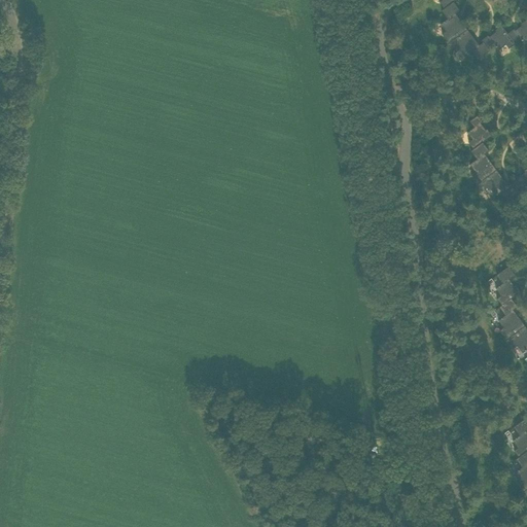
[(443,0),(440,3),(444,9),(453,2),(456,0),(443,0)]
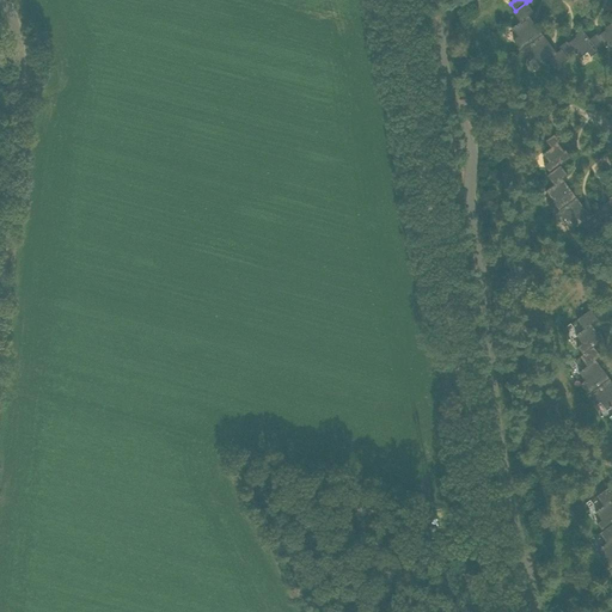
[(518,49),(519,51),(543,35),(532,20),(530,22),(527,18),(533,12),(526,2),(515,11),(513,13),(520,23),(512,29),(518,37),(513,41),(519,48),(518,49)]
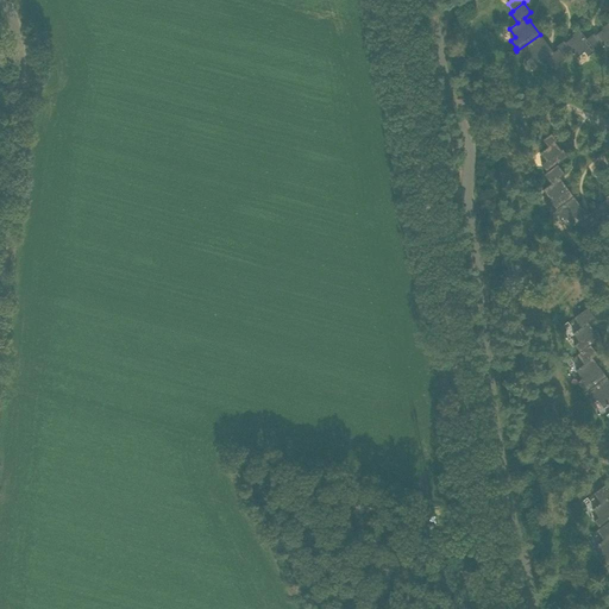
[(594,33),(586,39),(592,48),(600,43),(606,51),(608,48),(608,22),(608,23),(602,27),(604,31),(596,37),(594,33)]
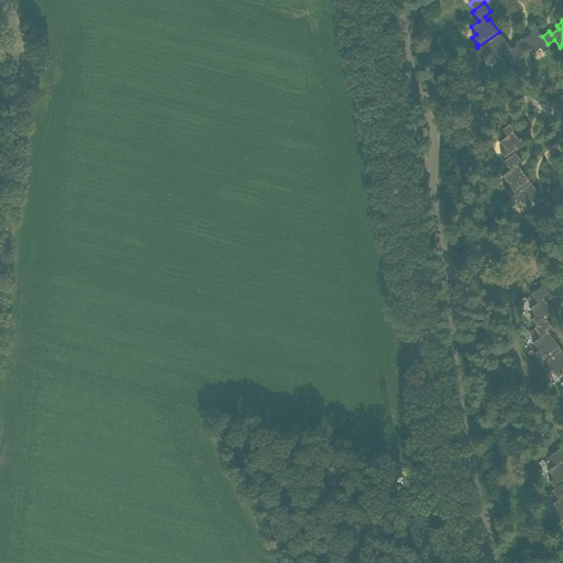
[(515,43),(516,45),(520,51),(527,46),(532,54),(540,48),(543,52),(550,47),(548,44),(542,36),(536,28),(528,33),(531,35),(523,41),(521,37),(515,43)]
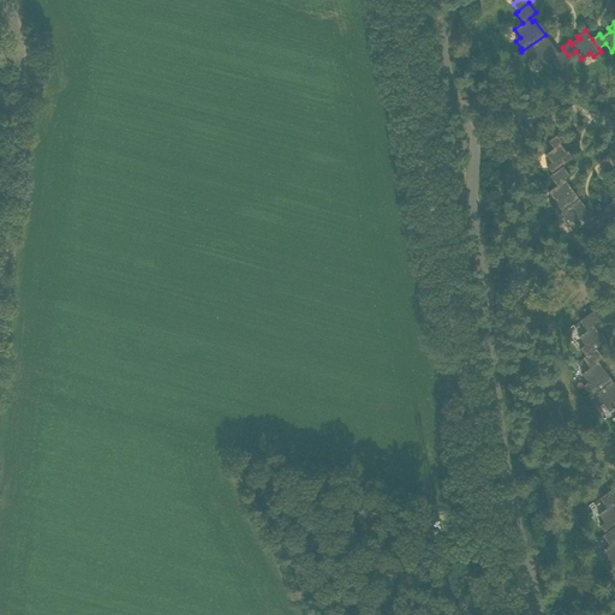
[(545,35),(521,52),(524,55),(525,54),(531,61),(536,58),(542,66),(550,60),(557,70),(572,60),(568,55),(563,49),(557,54),(554,51),(556,49),(545,35)]
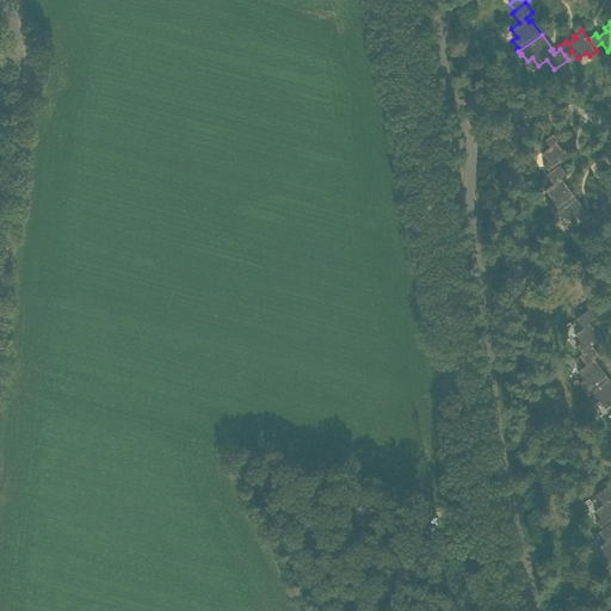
[(543,166),(549,173),(560,166),(571,158),(565,150),(561,153),(555,144),(559,142),(553,135),(544,141),(550,148),(542,154),(548,162),(543,166)]
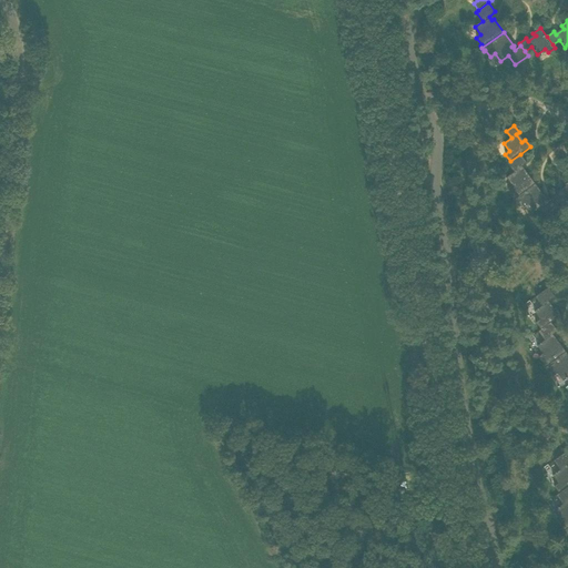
[(511,196),(514,200),(535,183),(525,170),(524,172),(520,168),(527,163),(520,154),(510,161),(507,163),(514,172),(506,178),(511,185),(508,189),(513,195),(511,196)]
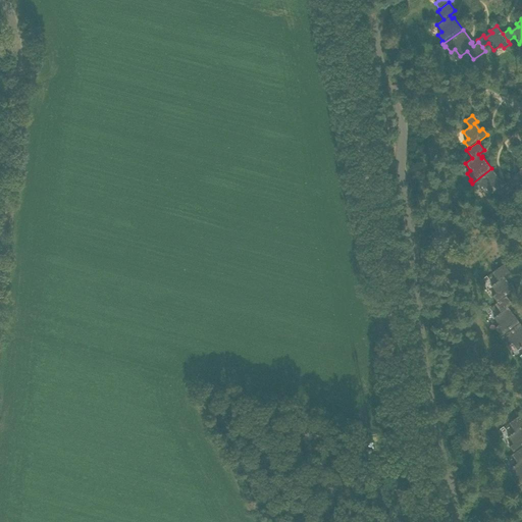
[(506,179),(508,181),(511,187),(517,181),(521,188),(521,166),(519,169),(521,172),(514,177),(512,174),(506,179)]
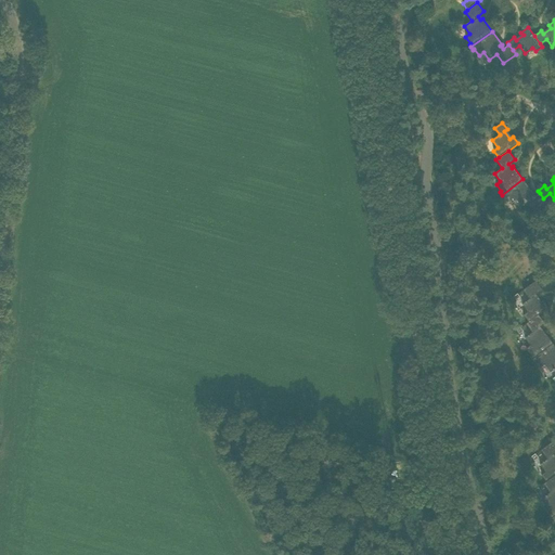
[(523,179),(502,195),(504,197),(505,196),(511,204),(514,201),(520,208),(528,202),(534,210),(546,202),(543,198),(540,193),(533,197),(530,193),(532,192),(523,179)]
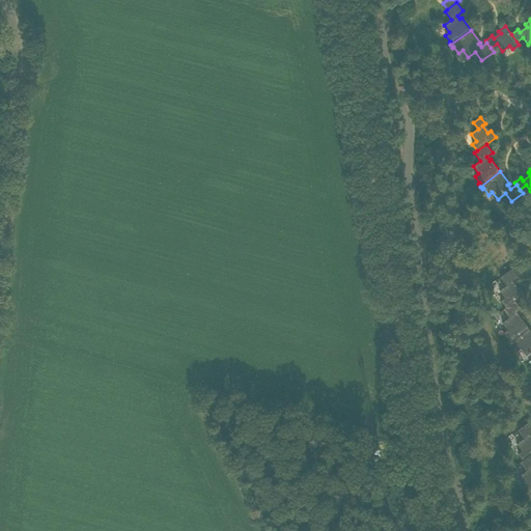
[(499,302),(504,309),(516,300),(524,295),(519,288),(515,290),(510,283),(519,278),(512,269),(500,277),(506,286),(498,291),(503,299),(499,302)]
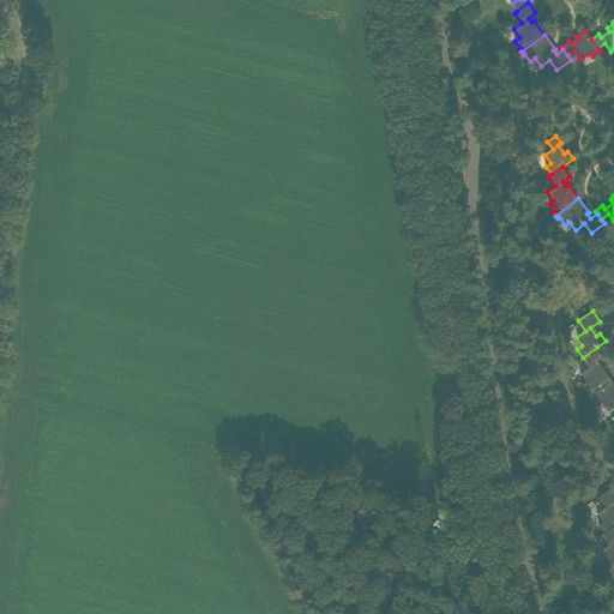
[(587,395),(589,397),(613,380),(602,366),(600,367),(597,362),(605,357),(597,347),(583,357),(590,367),(582,373),(588,381),(583,385),(588,393),(587,395)]
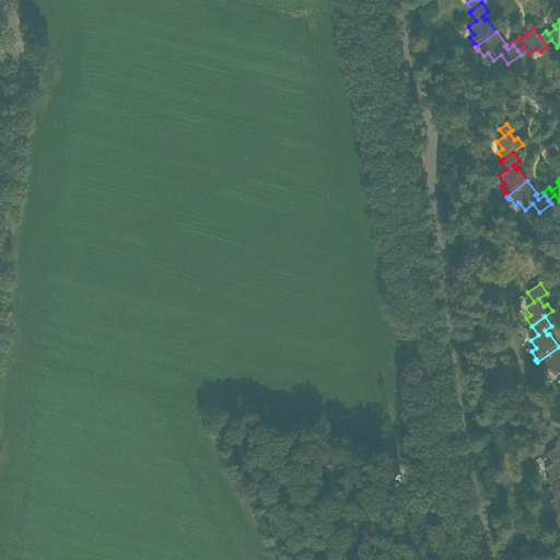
[(559,348),(559,347),(537,362),(538,365),(540,364),(545,371),(549,369),(555,376),(559,372),(559,348)]
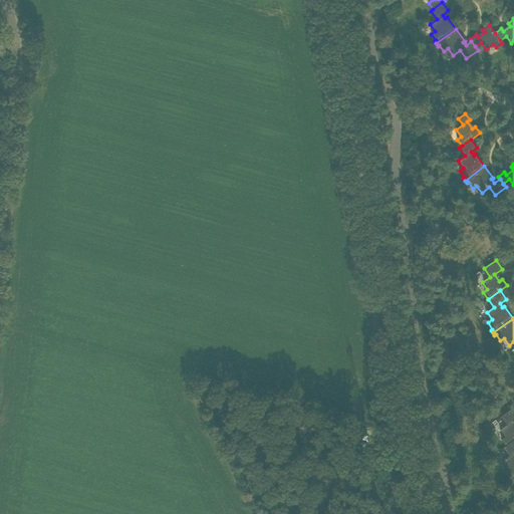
[(501,440),(506,447),(513,440),(513,425),(512,422),(513,420),(513,411),(512,409),(501,417),(507,425),(500,430),(505,437),(501,440)]
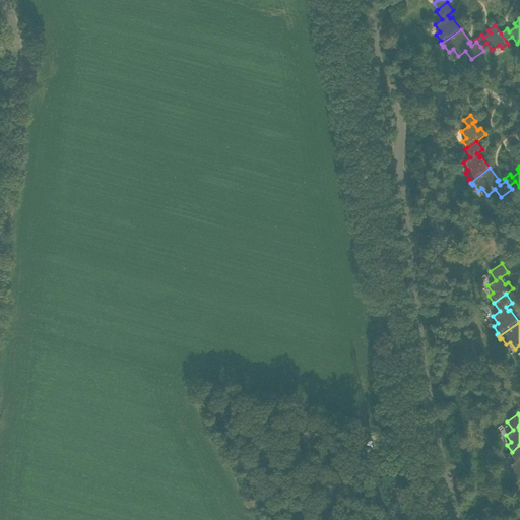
[(513,484),(515,486),(519,482),(519,445),(512,452),(509,454),(515,462),(508,467),(514,474),(510,477),(515,483),(513,484)]
